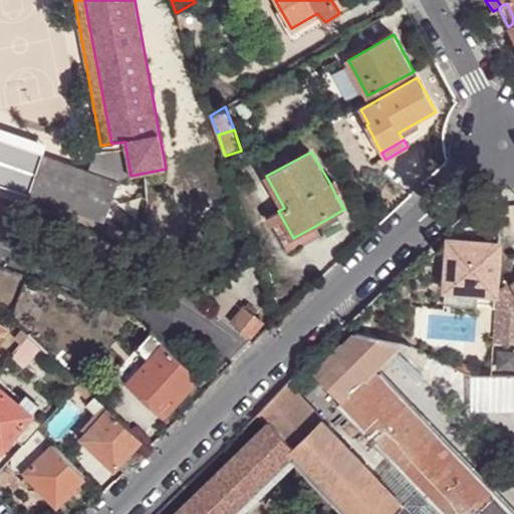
[(103,219),(117,181),(97,175),(44,156),(31,194),(103,219)]
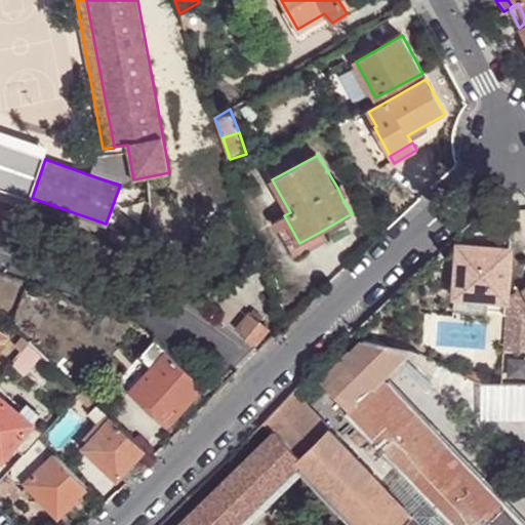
[(0,207),(2,208),(14,171),(0,165),(0,207)]
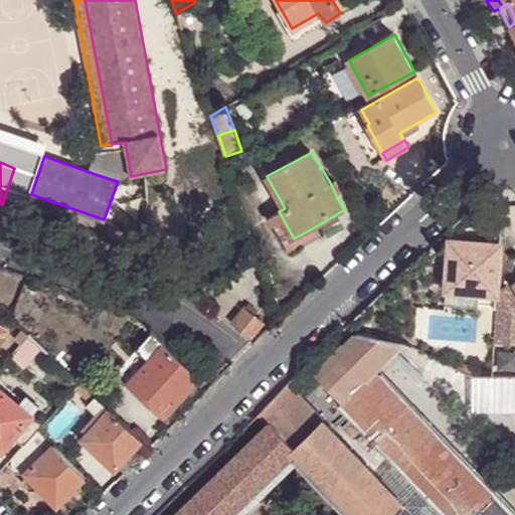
[(98,175),(118,181),(120,172),(102,165),(98,175)]
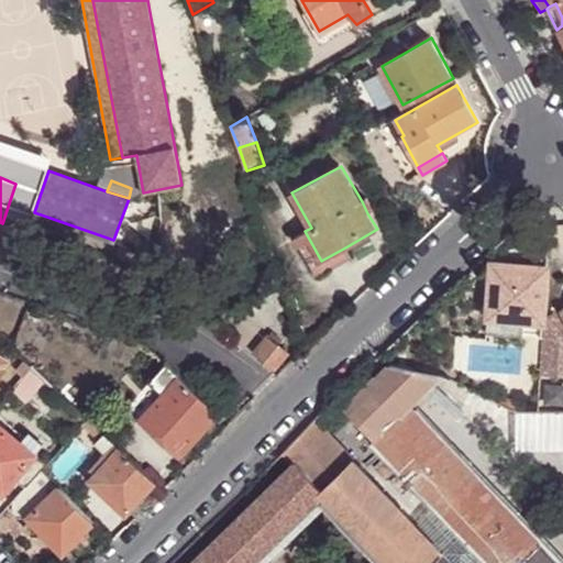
[(371,197),(362,201),(367,213),(377,207),(371,197)]
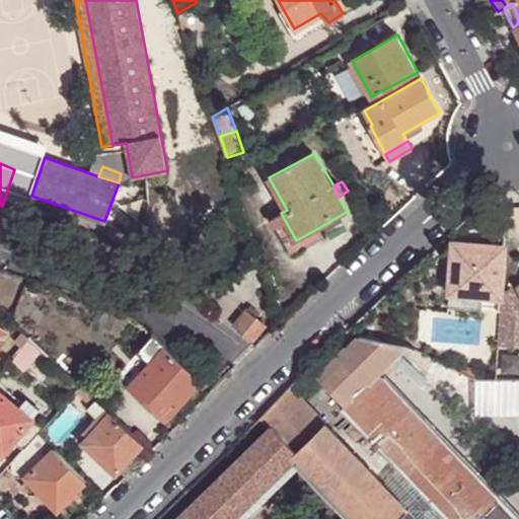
[(348,191),(339,197),(348,211),(357,207),(348,191)]
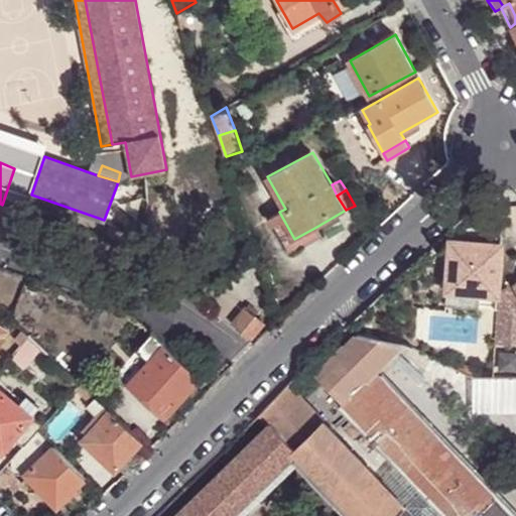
[(294,239),(279,212),(270,218),(290,255),(321,237),(316,227),(294,239)]
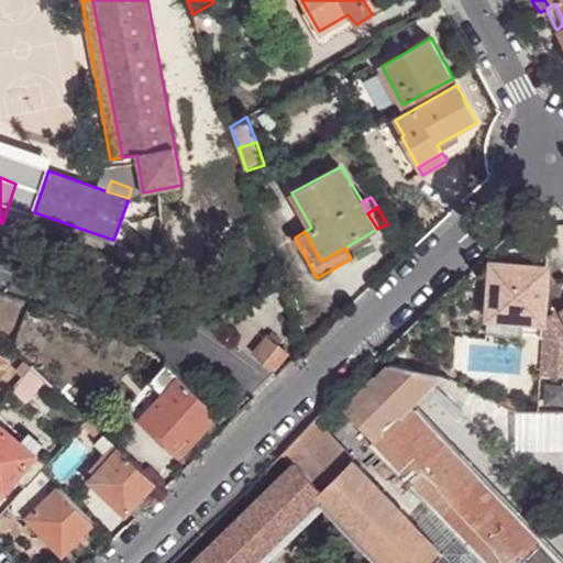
[(522,319),(542,320),(542,316),(547,266),(493,262),(490,287),(496,287),(494,316),(522,319)]
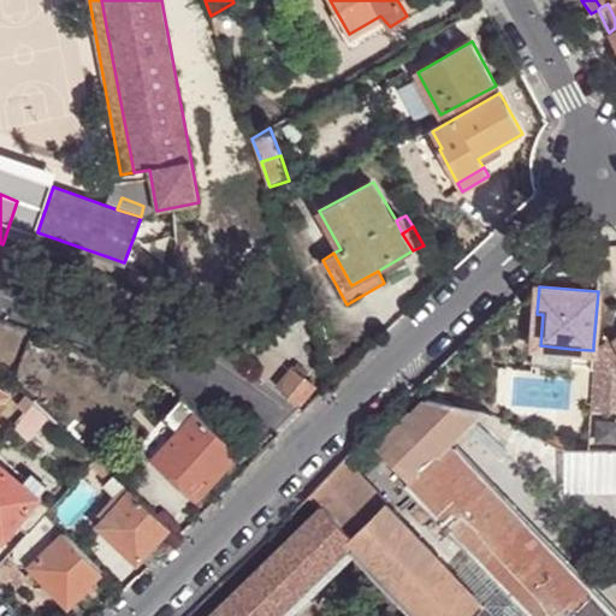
[(543,314),(537,314),(533,362),(570,366),(572,349),(540,345),(543,314)]
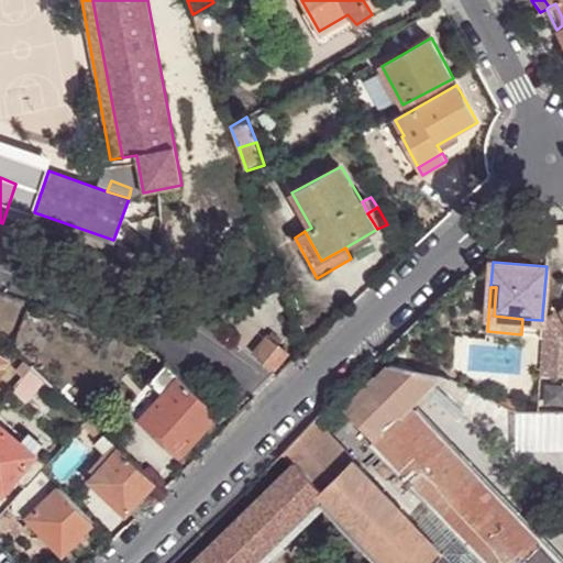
[(562,305),(550,311),(541,333),(538,374),(562,375),(562,305)]
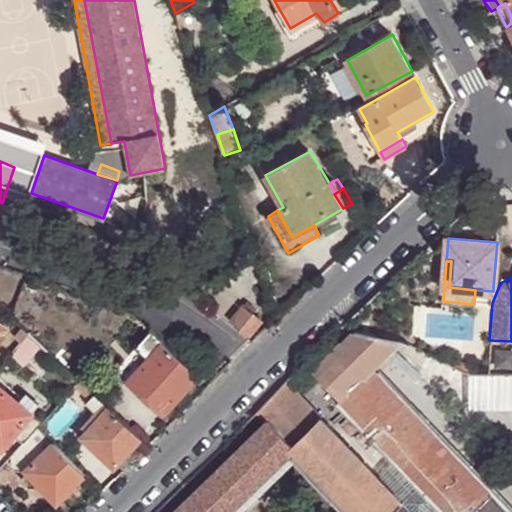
[(493,291),(492,303),(500,283),(493,287),(493,291)]
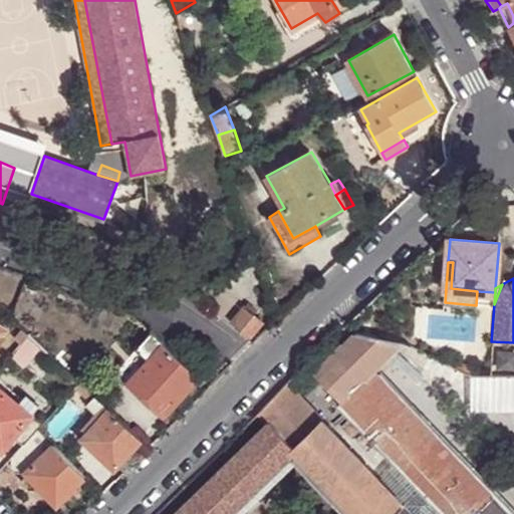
[(253,338),(270,326),(259,312),(245,302),(233,319),(253,338)]
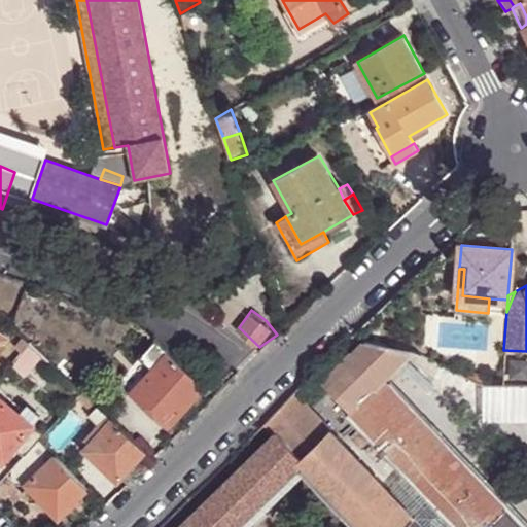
[(25,371),(41,352),(30,341),(12,361),(25,371)]
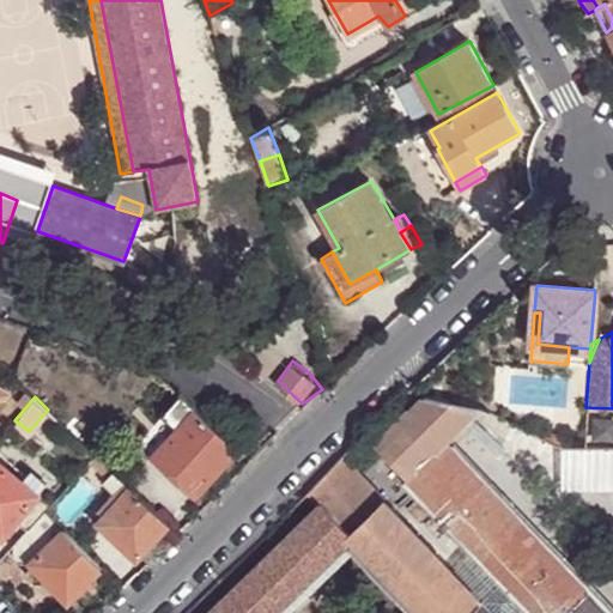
[(478,407),(425,396),(377,444),(478,547),(504,576),(525,599),(539,612),(607,612),(447,447),(443,442),(478,407)]
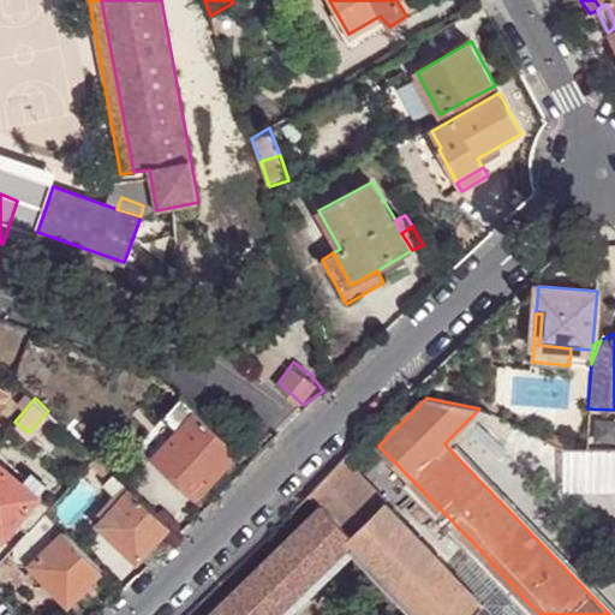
[(195,411),(180,399),(162,417),(178,430),(195,411)]
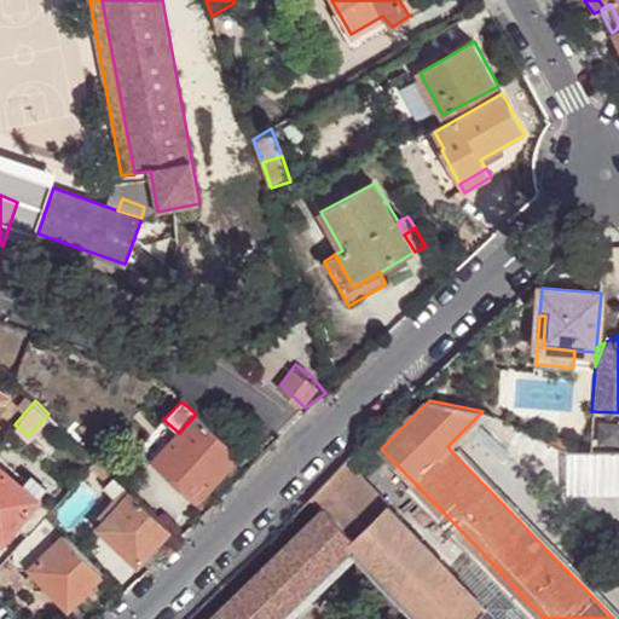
[(490,415),(482,411),(447,446),(451,451),(457,446),(484,421),(490,415)]
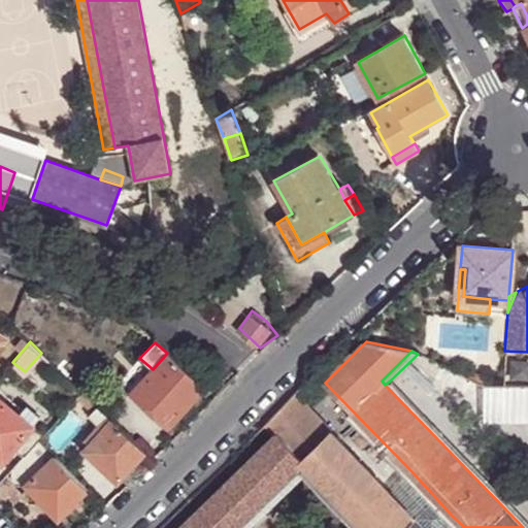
[(166,425),(203,387),(167,353),(153,369),(131,392),(166,425)]
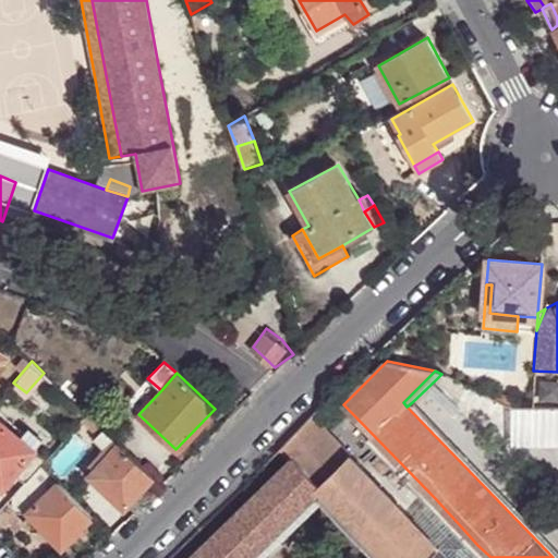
[(458,381),(441,374),(436,379),(455,388),(458,381)]
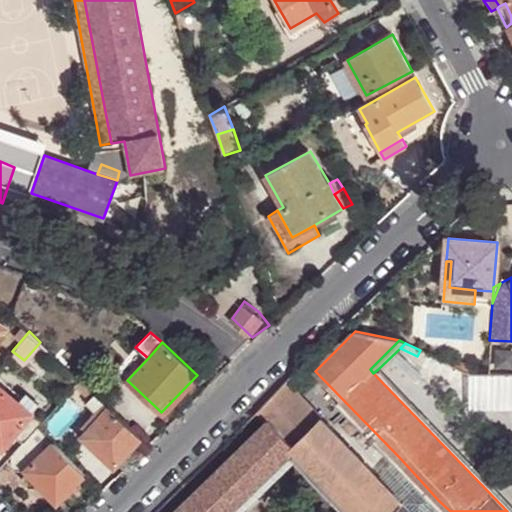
[(148,358),(135,347),(124,359),(121,365),(120,373),(127,380),(148,358)]
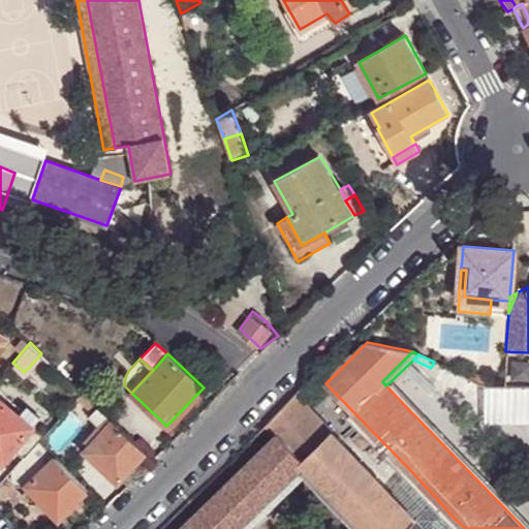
[(455,371),(434,362),(431,368),(453,377),(455,371)]
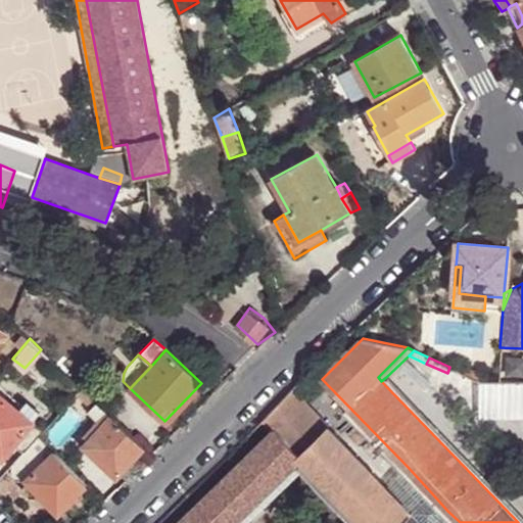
[(469,366),(465,374),(479,380),(483,373),(469,366)]
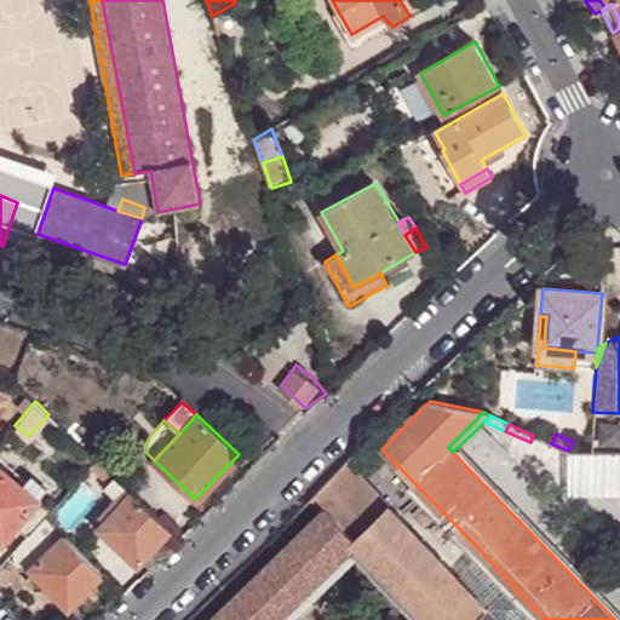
[(551,443),(538,436),(532,448),(561,461),(569,464),(568,451),(551,443)]
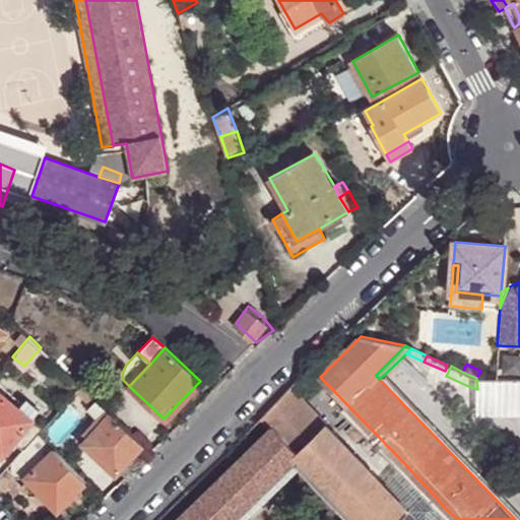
[(519,519),(519,515),(384,375),(379,379),(515,519),(519,519)]
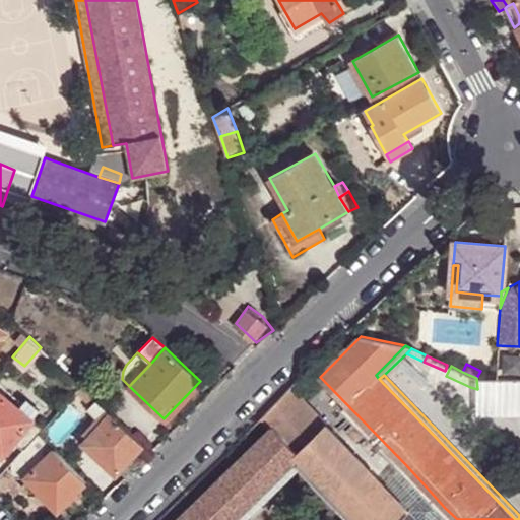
[(476,378),(477,389),(478,413),(519,413),(519,379),(495,379),(479,380),(476,378)]
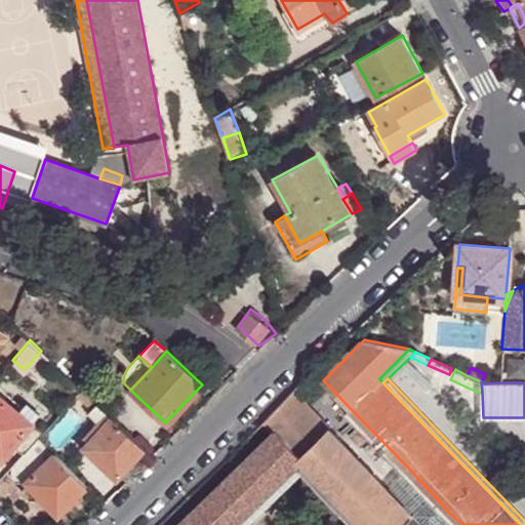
[(93,418),(102,409),(82,390),(74,399),(93,418)]
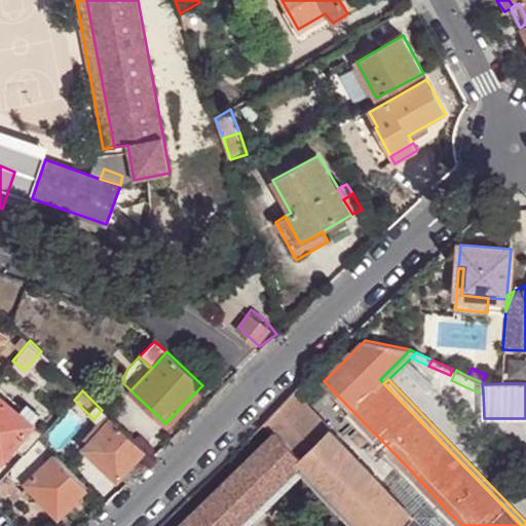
[(229,525),(298,457),(365,525),(400,525),(411,516),(387,491),(293,391),(263,422),(270,429),(176,525),(229,525)]
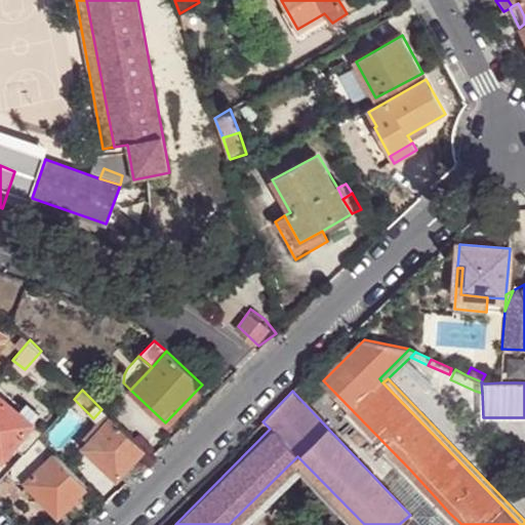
[(14,442),(33,420),(39,412),(27,402),(21,410),(0,392),(0,453),(3,456),(14,442)]
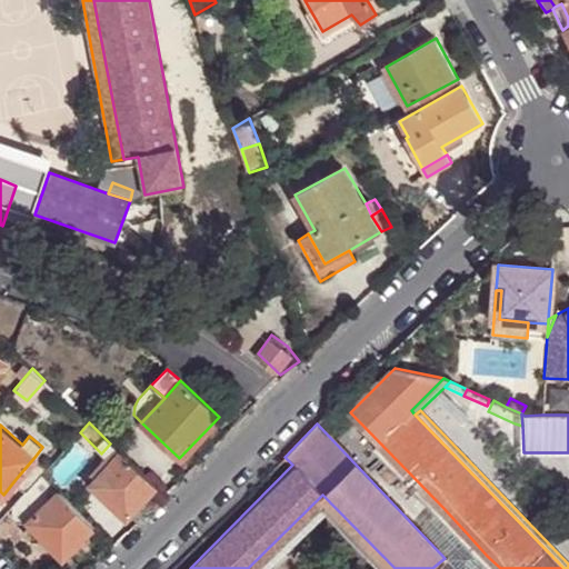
[(101,453),(111,463),(120,453),(110,443),(101,453)]
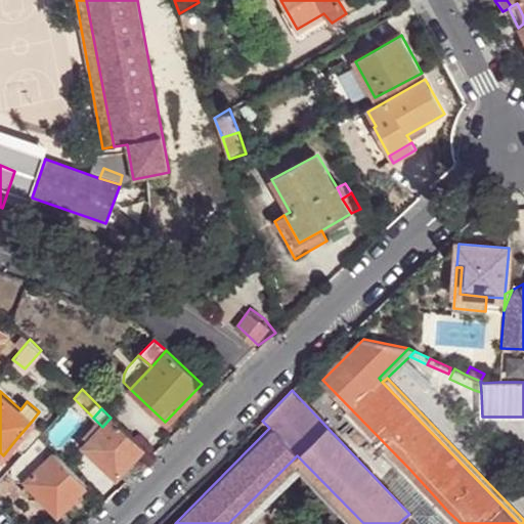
[(118,476),(142,448),(111,418),(102,427),(85,445),(118,476)]
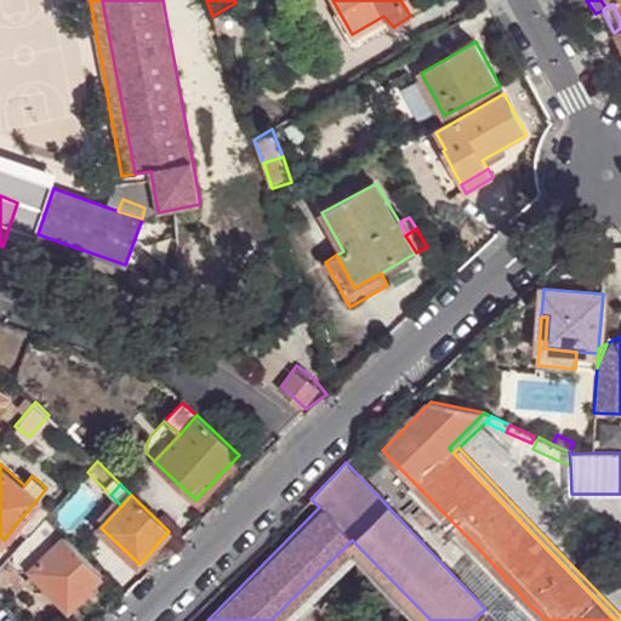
[(47,517),(53,510),(39,497),(17,523),(30,535),(47,517)]
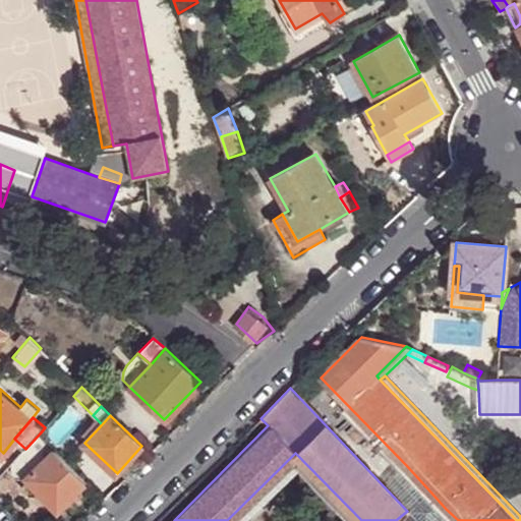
[(26,476),(54,450),(40,433),(25,449),(10,465),(24,478),(26,476)]
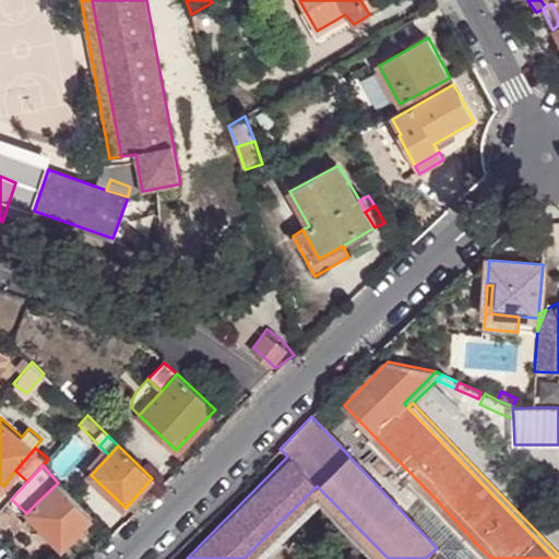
[(59,545),(90,516),(58,483),(28,511),(32,513),(42,525),(59,545)]
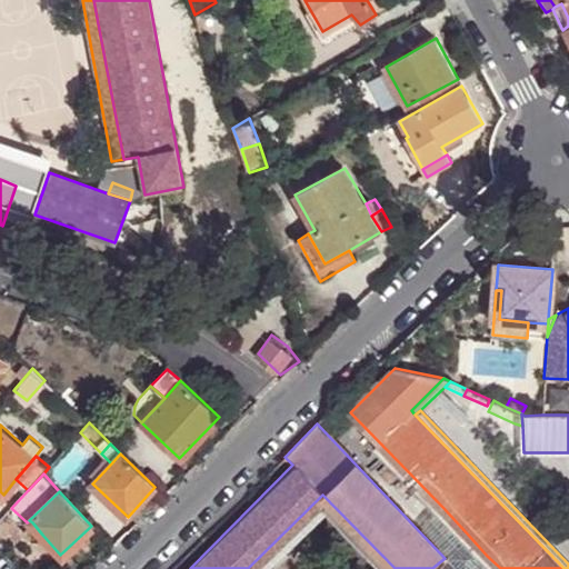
[(395,568),(322,495),(248,568),(260,568),(318,511),(323,506),(383,568),(395,568)]
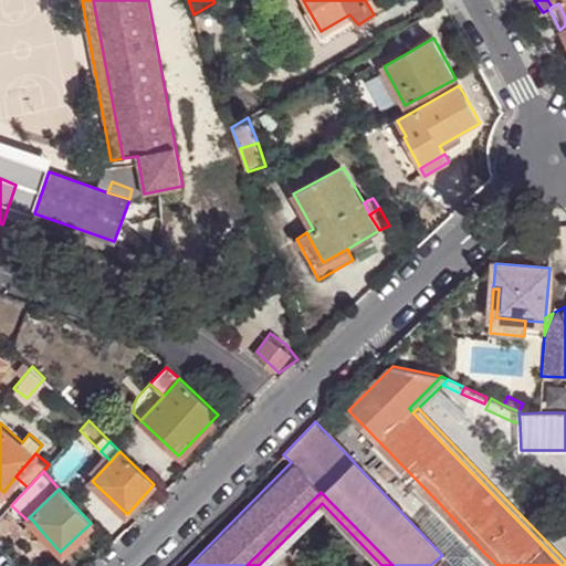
[(441,505),(417,528),(442,555),(465,532),(441,505)]
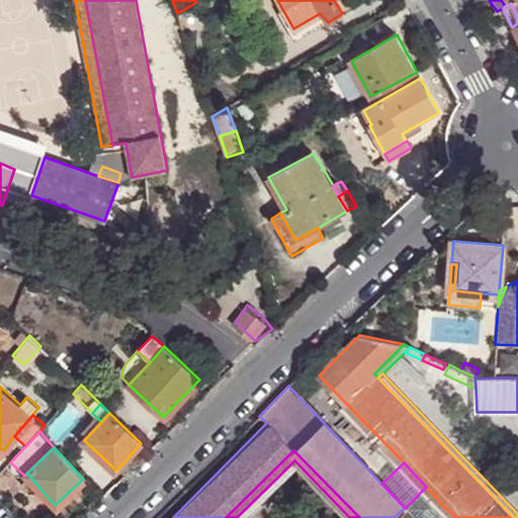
[(31,494),(38,487),(29,476),(22,483),(31,494)]
